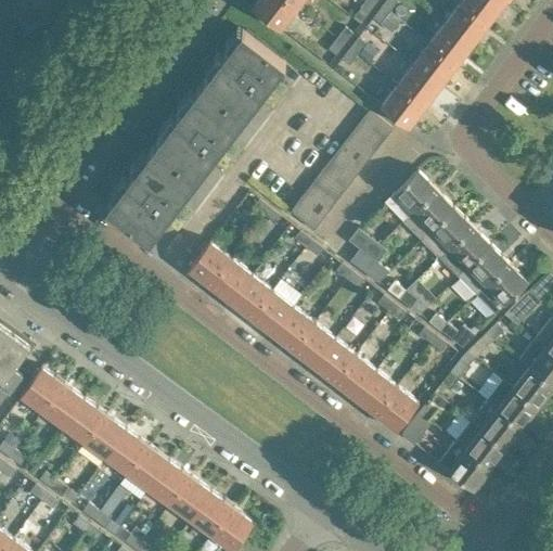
[(296,12),(281,0),(259,0),(252,10),(281,33),(296,12)]
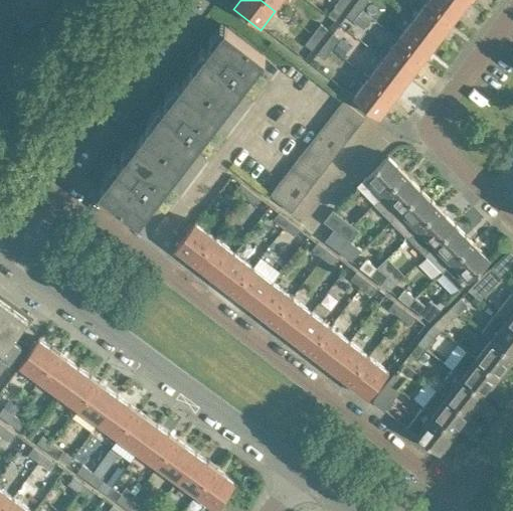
[(261,0),(275,11),(283,0),(261,0)]
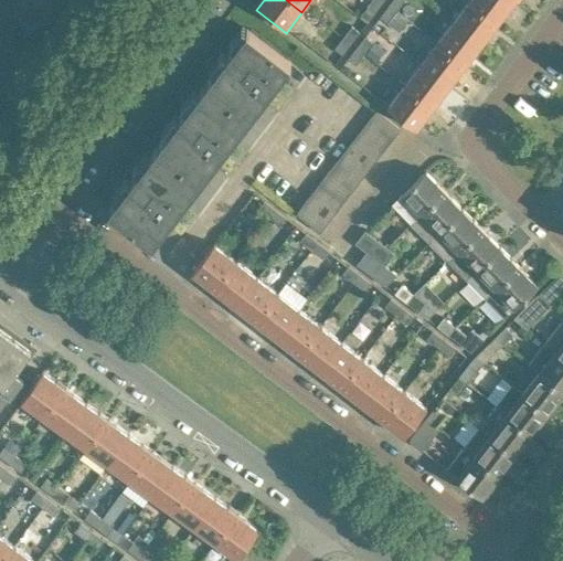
[(373,16),(382,4),(375,0),(372,0),(365,10),(373,16)]
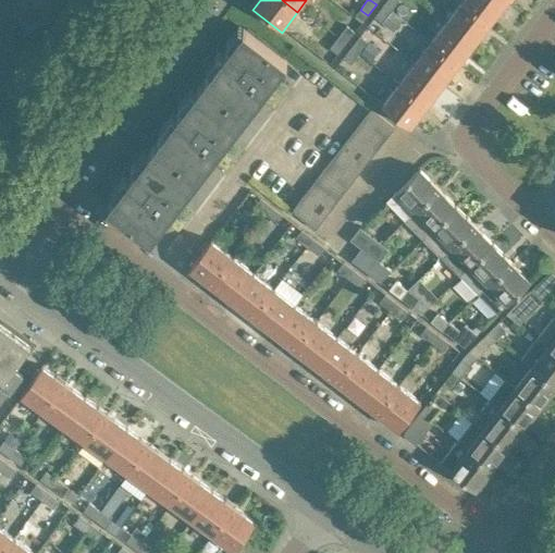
[(398,3),(394,0),(389,0),(382,9),(390,14),(398,3)]
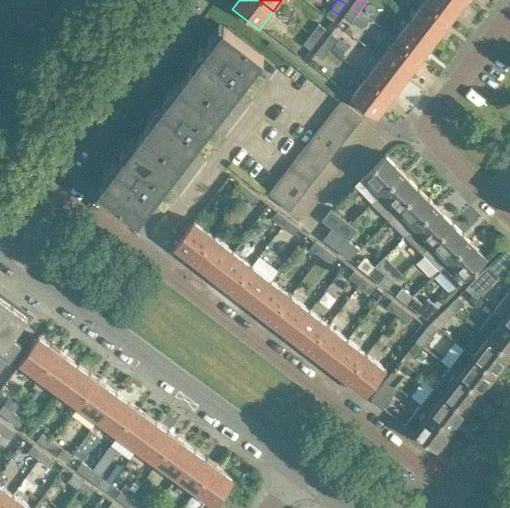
[(465,4),(459,0),(426,0),(424,4),(450,24),(465,4)]
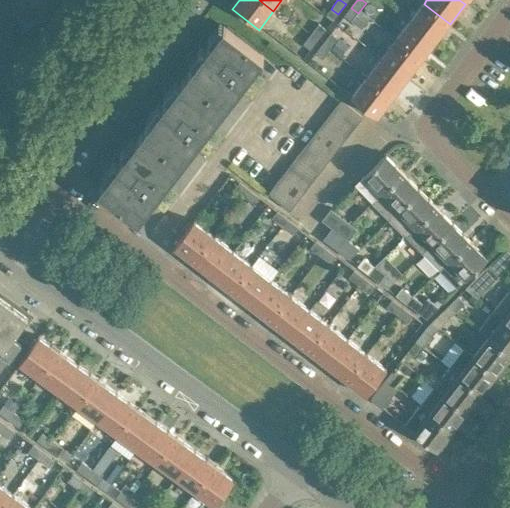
[(450,24),(424,4),(409,23),(435,43),(450,24)]
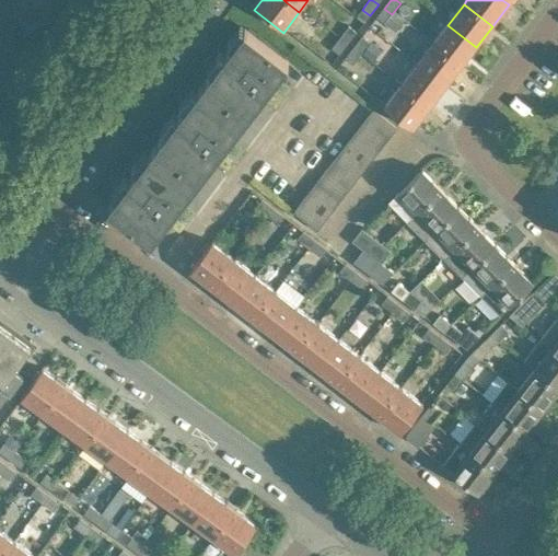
[(403,22),(392,14),(384,9),(375,20),(394,35),(403,22)]
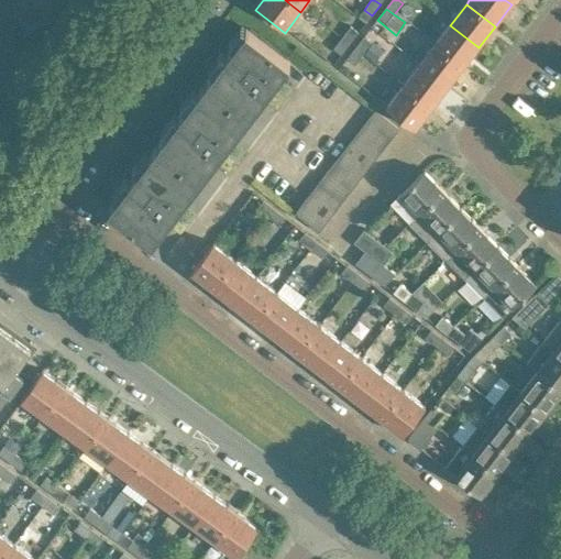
[(479,47),(450,25),(433,46),(462,68),(479,47)]
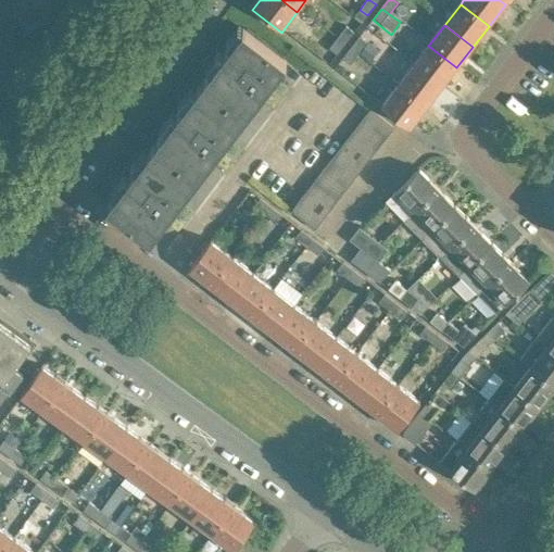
[(344,46),(353,35),(344,29),(337,40),(344,46)]
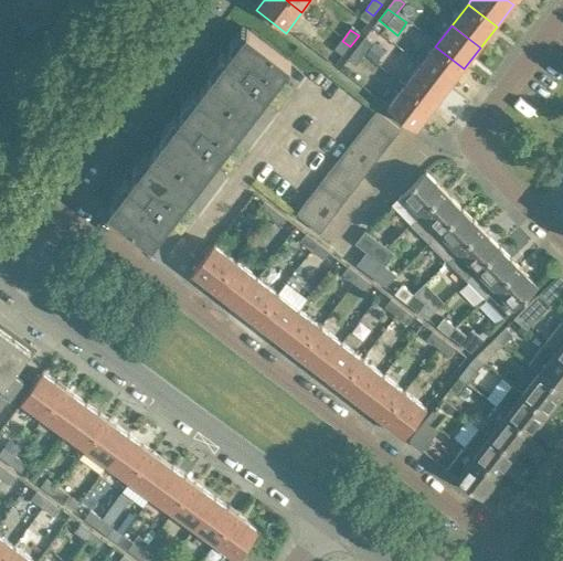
[(153,246),(290,65),(246,32),(108,212),(153,246)]
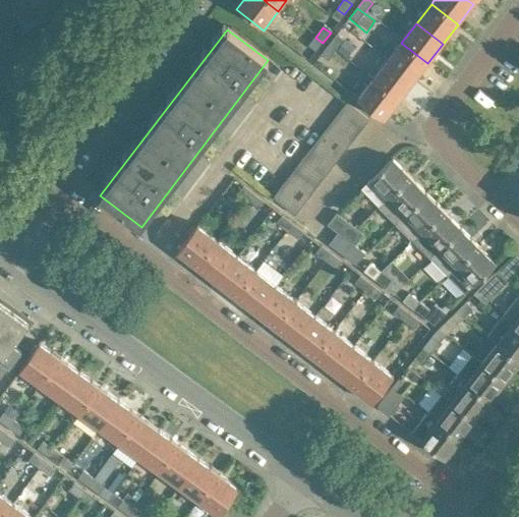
[(343,42),(335,37),(328,47),(335,52),(343,42)]
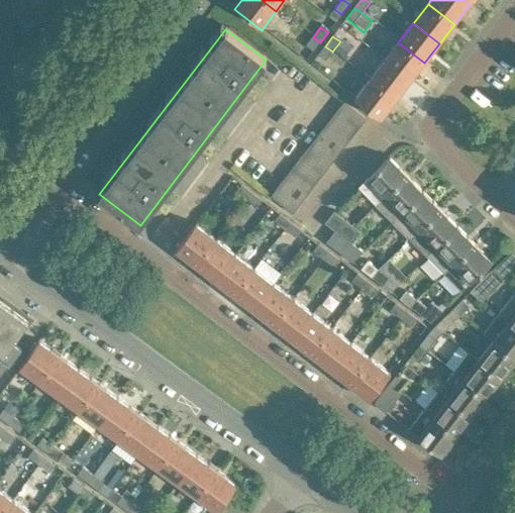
[(312,53),(320,42),(313,37),(305,47),(312,53)]
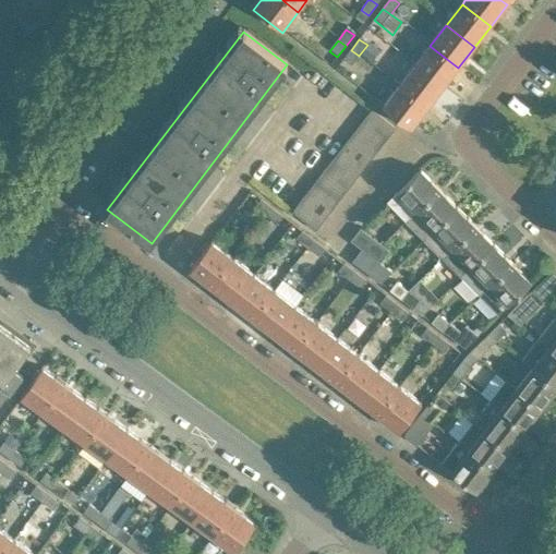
[(458,68),(430,46),(414,68),(443,88),(458,68)]
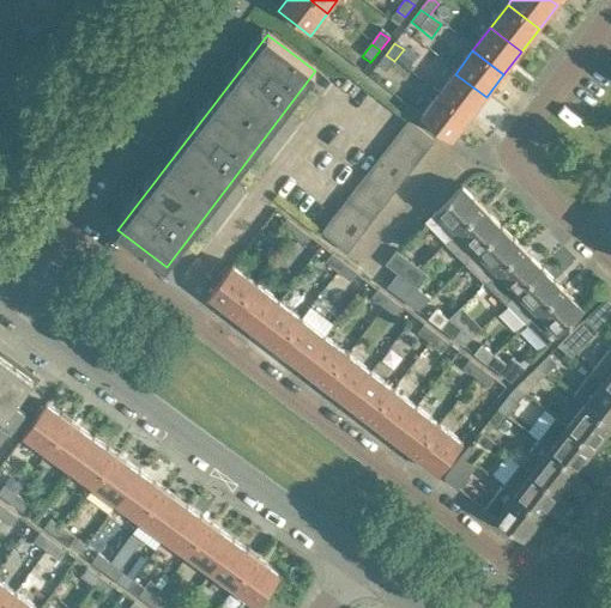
[(385,73),(394,61),(386,55),(376,67),(385,73)]
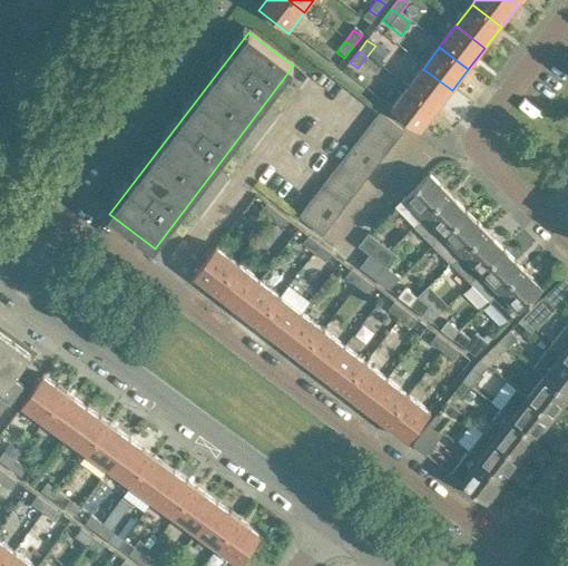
[(452,90),(423,69),(407,90),(436,113),(452,90)]
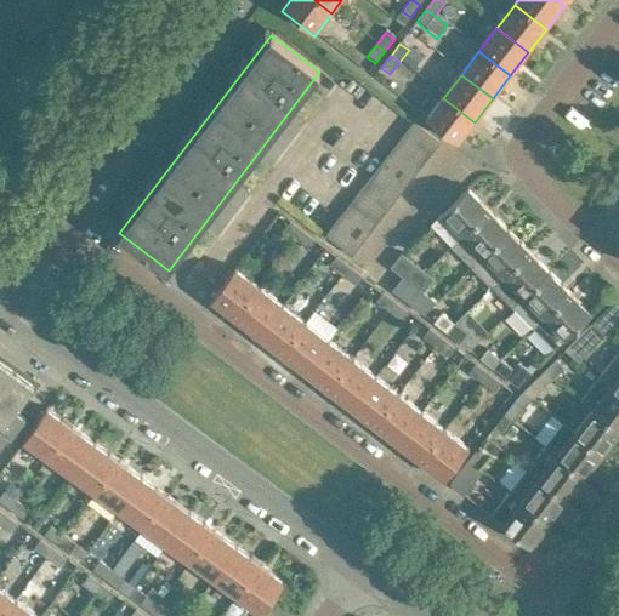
[(475,123),(443,98),(425,123),(456,147),(475,123)]
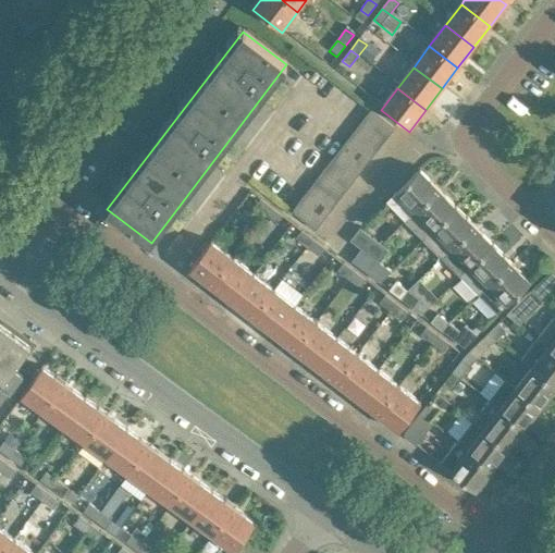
[(393,131),(369,113),(361,123),(385,142),(393,131)]
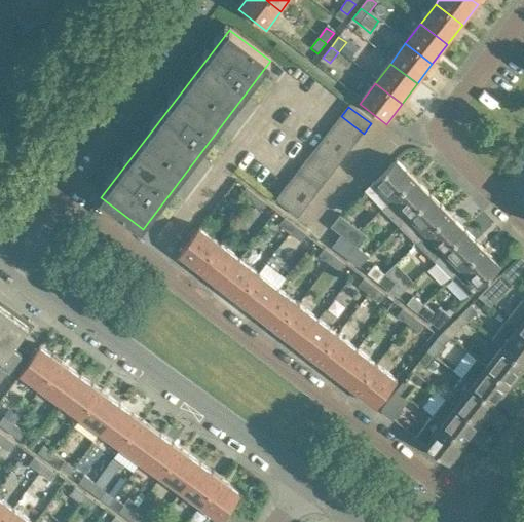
[(364,134),(341,116),(334,125),(357,143),(364,134)]
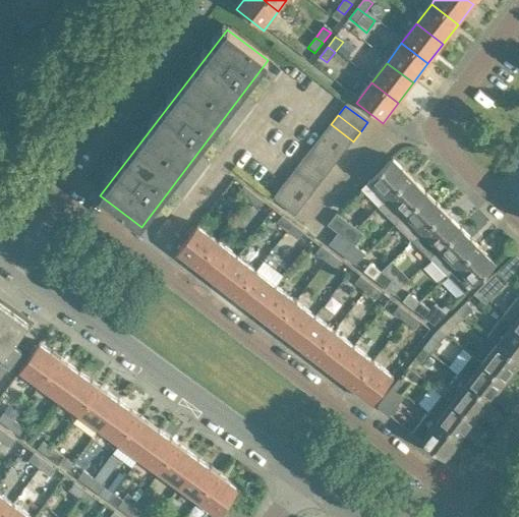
[(353,141),(331,124),(323,134),(345,152),(353,141)]
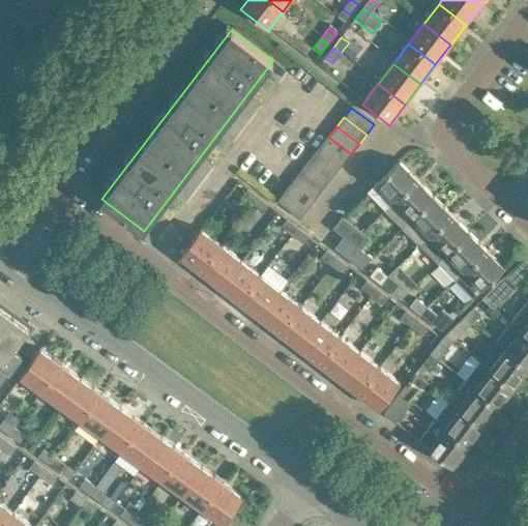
[(351,154),(328,137),(321,146),(344,164),(351,154)]
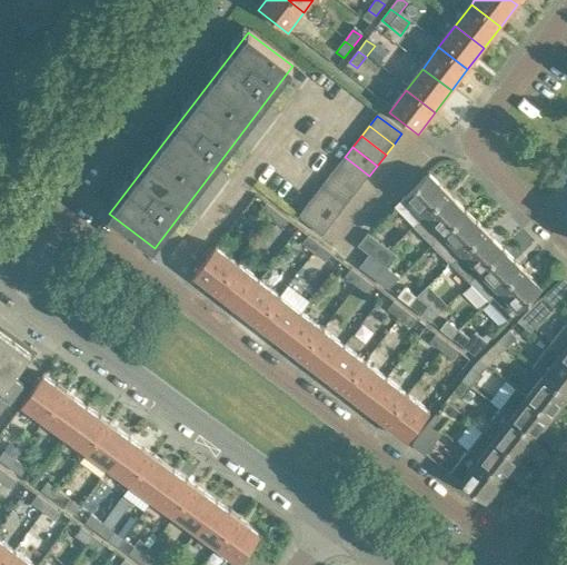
[(369,176),(345,157),(337,168),(361,187),(369,176)]
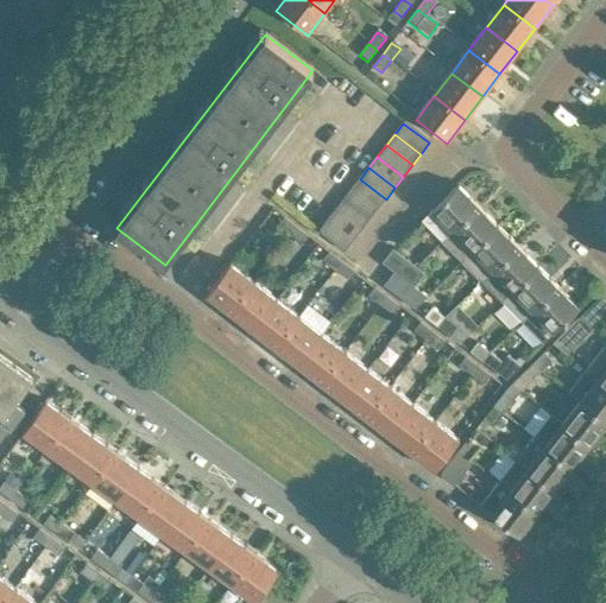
[(386,200),(360,179),(352,190),(378,210),(386,200)]
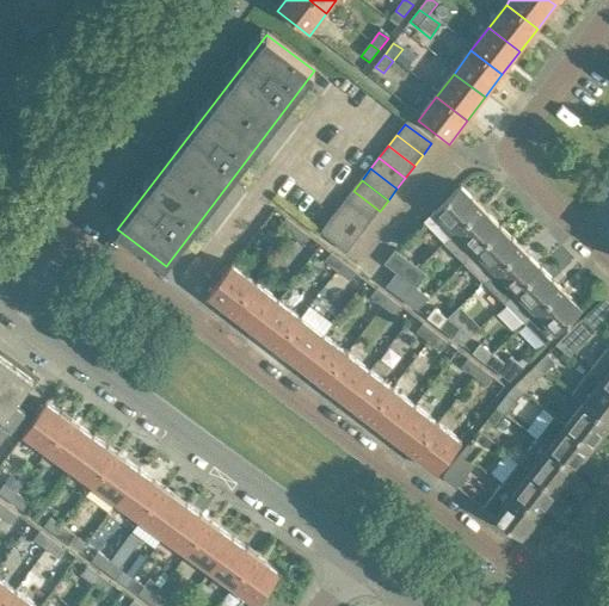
[(444,245),(479,210),(457,189),(432,214),(422,224),(444,245)]
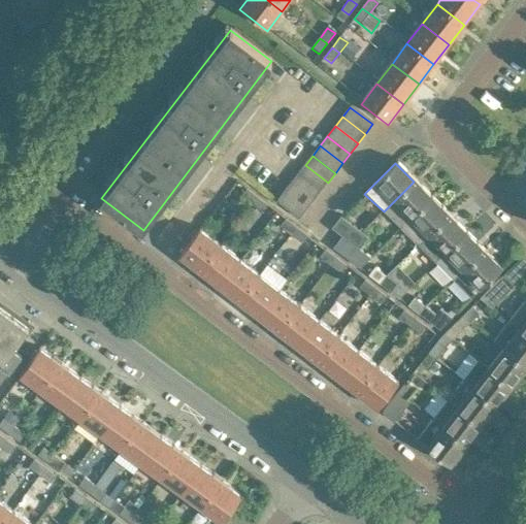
[(328,183),(305,165),(298,175),(321,192),(328,183)]
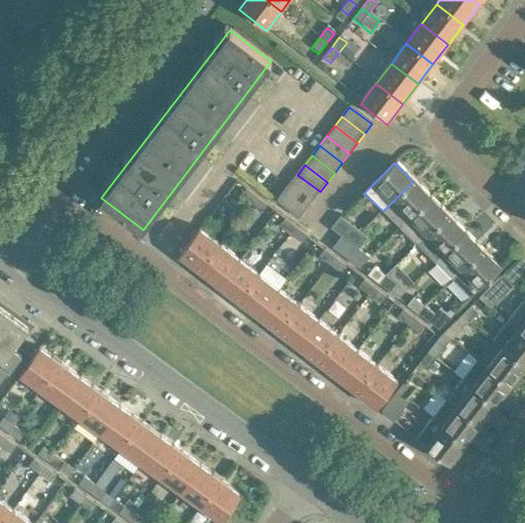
[(320,192),(298,175),(289,184),(312,202),(320,192)]
